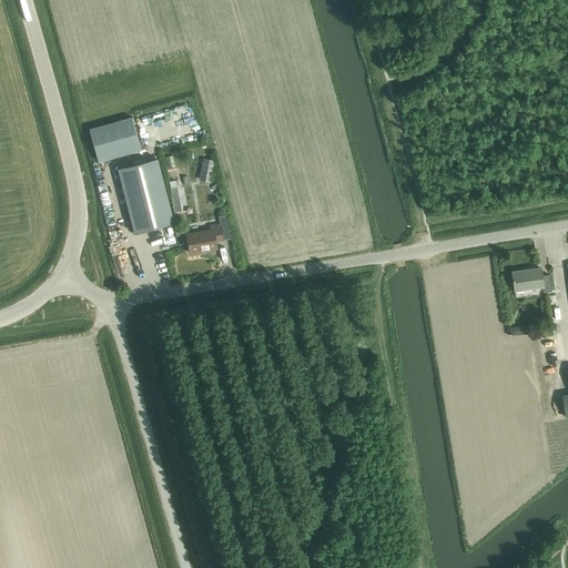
[(163,119),(164,122),(169,120),(164,104),(152,108),(155,121),(163,119)]
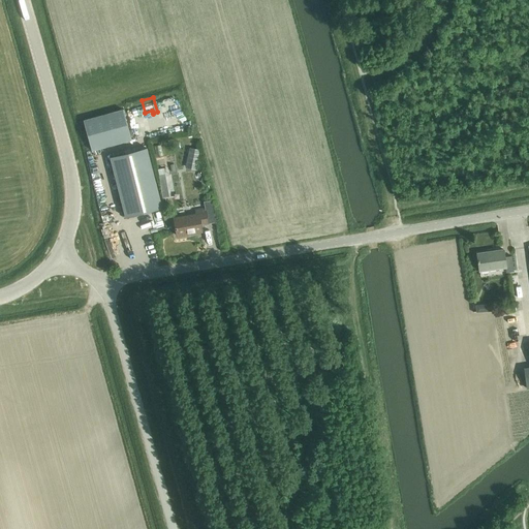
[(123,110),(84,120),(92,150),(131,139),(123,110)]
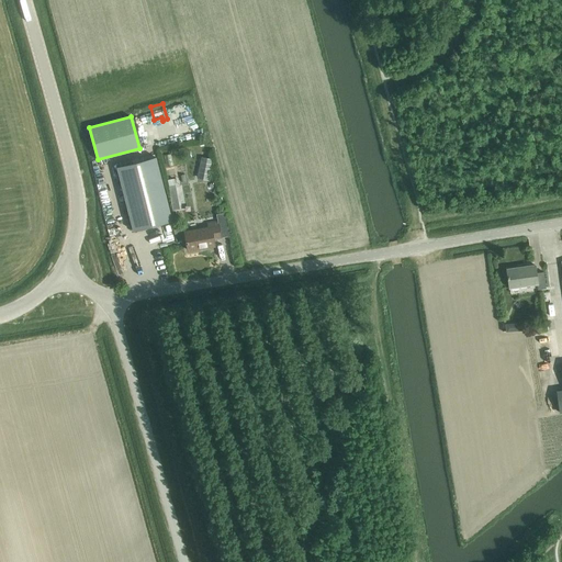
[(201,156),(200,166),(212,168),(213,160),(213,158),(212,158),(201,156)]
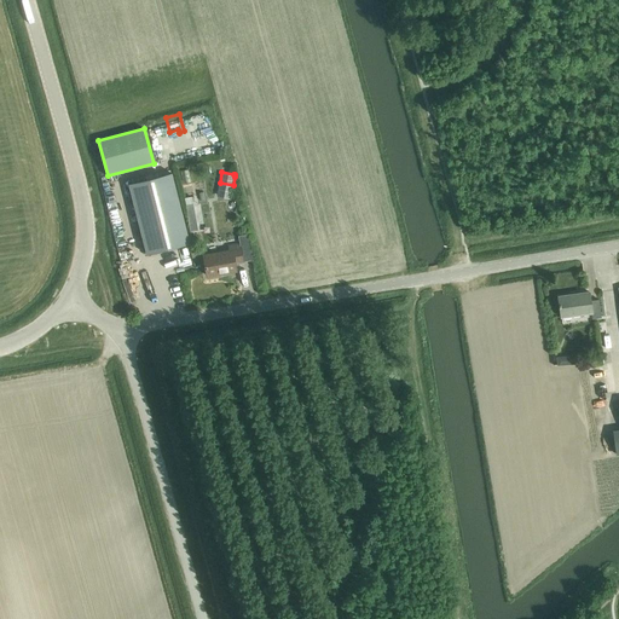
[(169,173),(129,184),(148,254),(187,243),(169,173)]
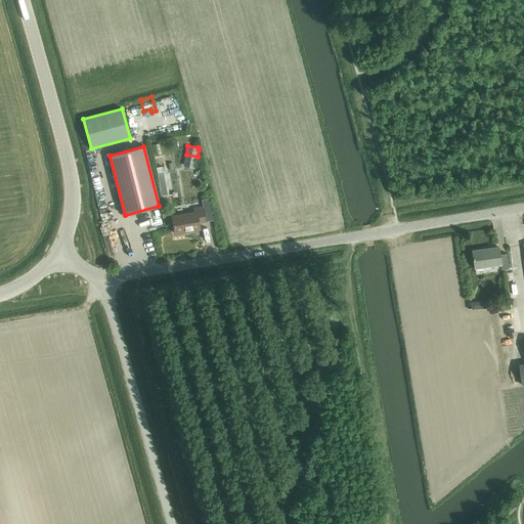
[(194,213),(173,217),(174,225),(173,225),(174,228),(175,233),(200,229),(200,223),(206,222),(204,207),(193,209),(194,213)]
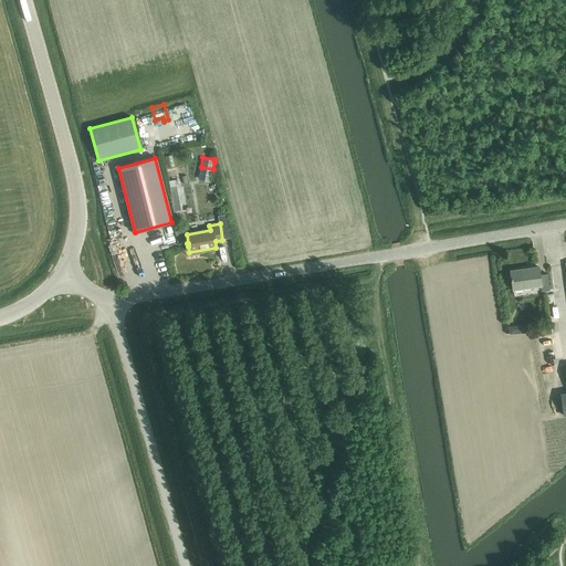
[(510,271),(511,278),(510,278),(511,280),(512,290),(541,285),(542,291),(548,290),(546,273),(540,274),(538,268),(510,271)]
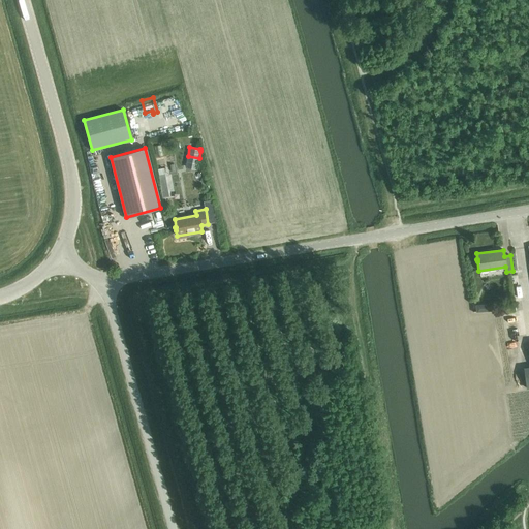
All buildings are outlined.
